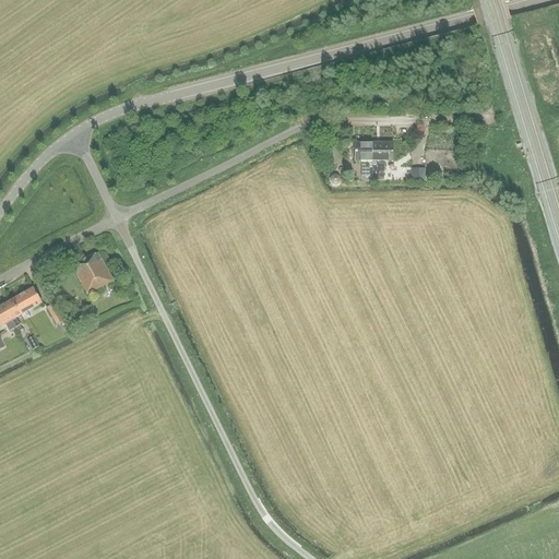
[(372,143),(356,143),(356,162),(361,162),(361,177),(372,177),(372,143)]
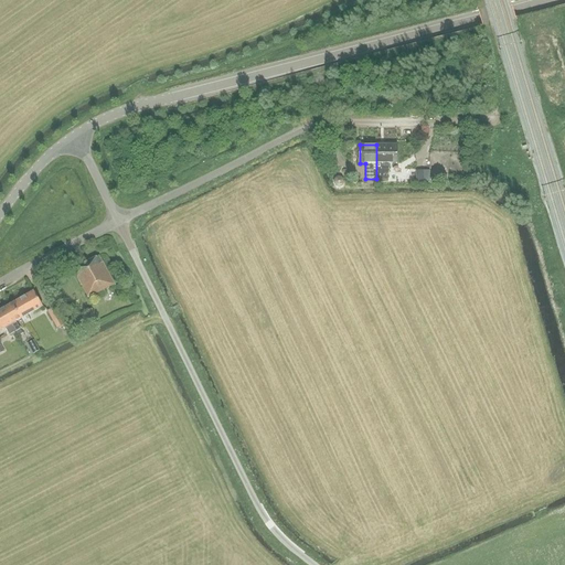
[(376,145),(376,179),(388,179),(388,163),(397,163),(397,145),(376,145)]
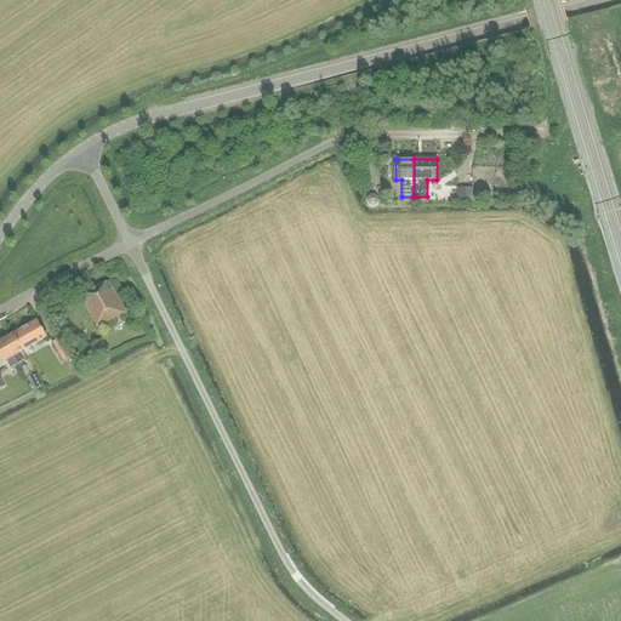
[(473,203),(473,188),(459,189),(459,203),(473,203)]
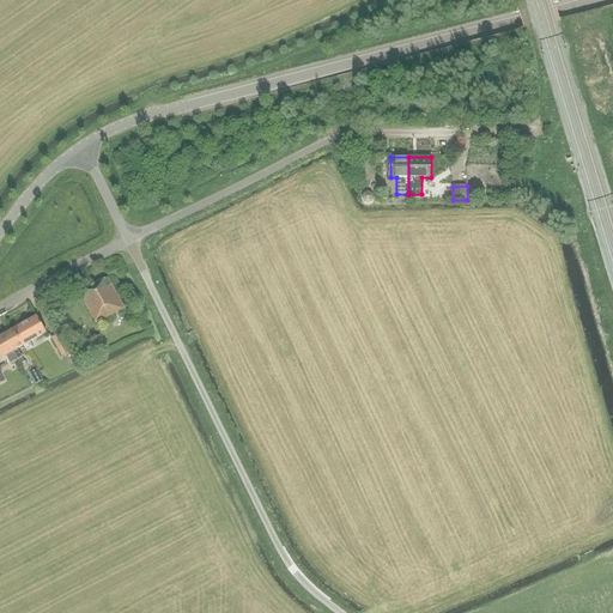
[(374,196),(371,193),(366,192),(363,194),(362,199),(364,202),(369,204),(372,201),(374,196)]
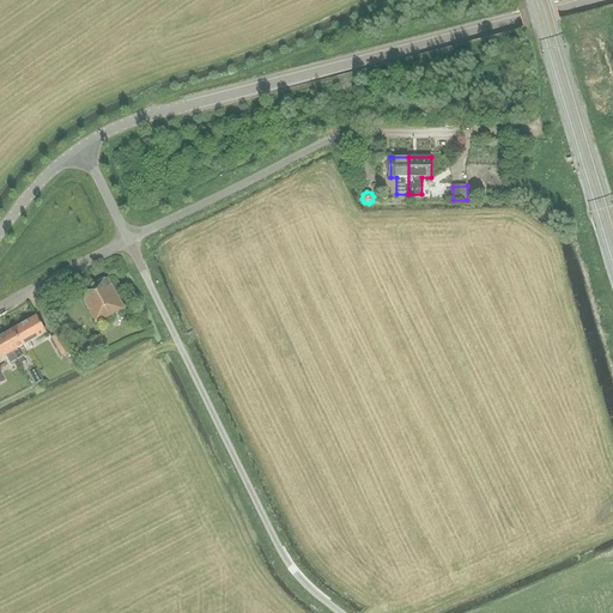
[(96,323),(125,309),(108,278),(87,289),(89,291),(82,295),(96,323)]
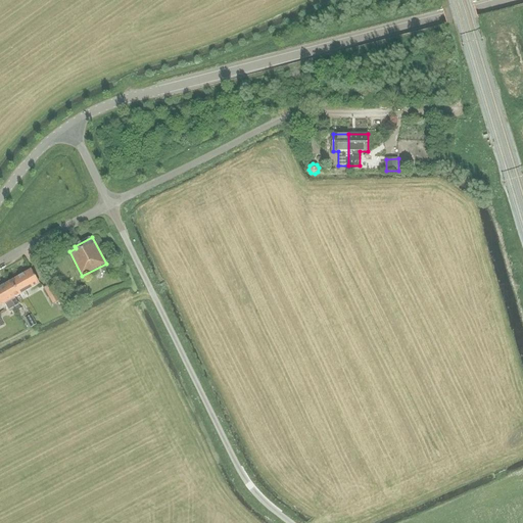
[(11,281),(19,295),(39,284),(31,270),(11,281)]
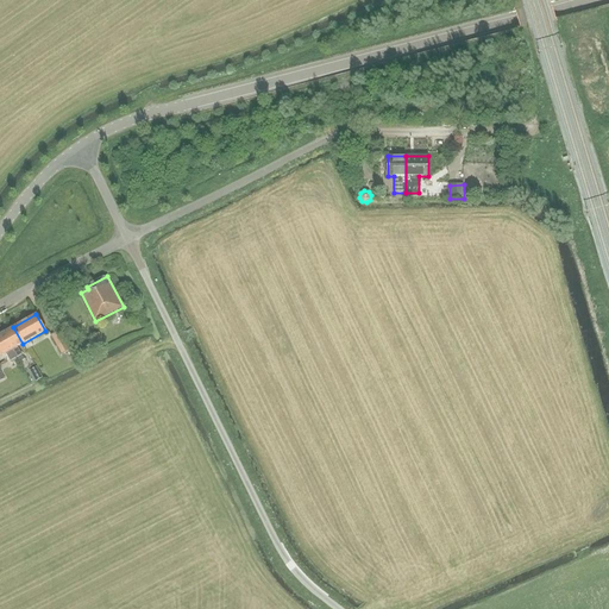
[(17,346),(23,344),(13,327),(2,334),(16,358),(17,358),(22,355),(17,346)]
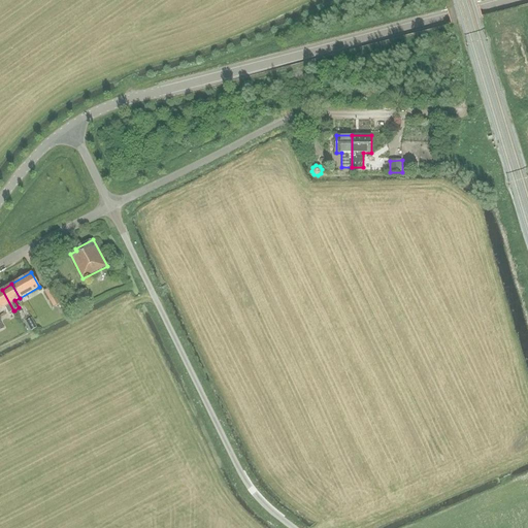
[(54,307),(60,303),(51,287),(44,291),(54,307)]
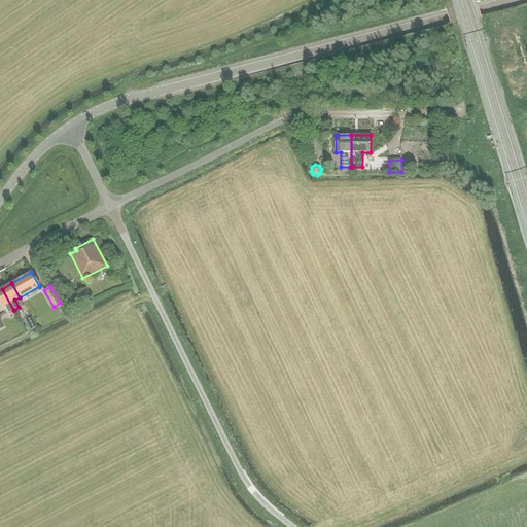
[(83,300),(91,296),(86,288),(79,292),(83,300)]
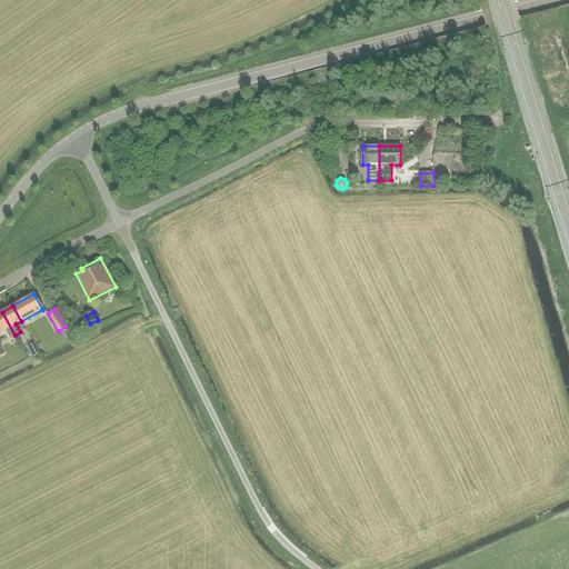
[(10,338),(15,335),(2,312),(0,312),(0,332),(6,330),(10,338)]
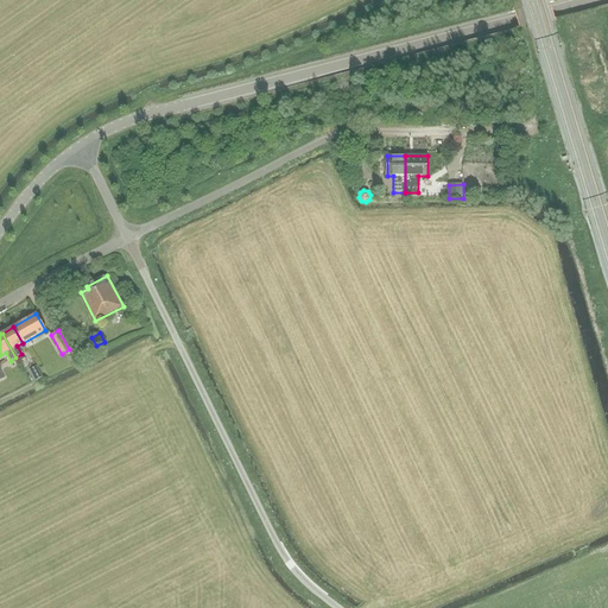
[(36,368),(30,371),(36,381),(42,378),(36,368)]
